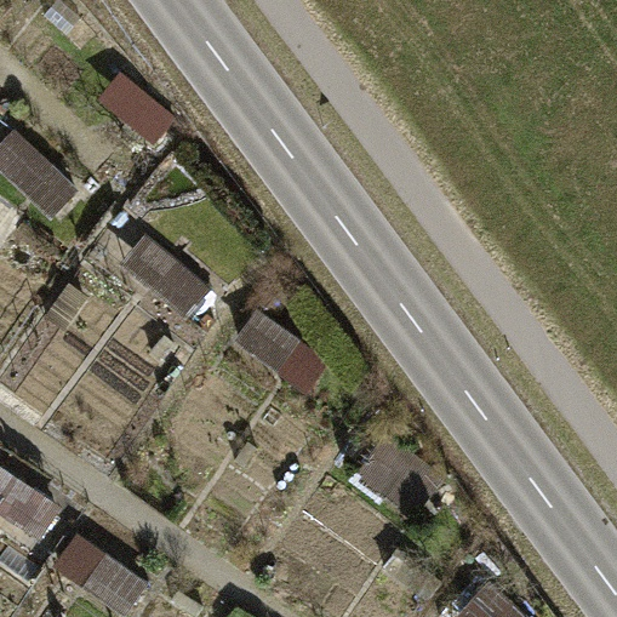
[(119,69),(96,96),(150,142),(173,115),(119,69)]
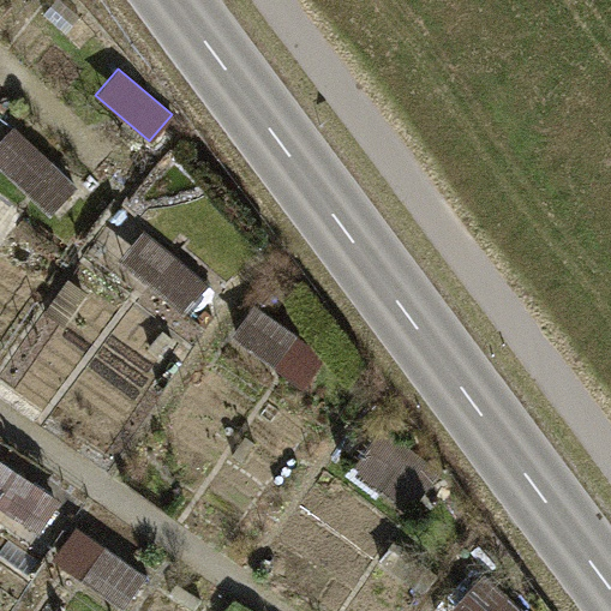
[(13,127),(0,139),(0,166),(51,214),(77,187),(13,127)]
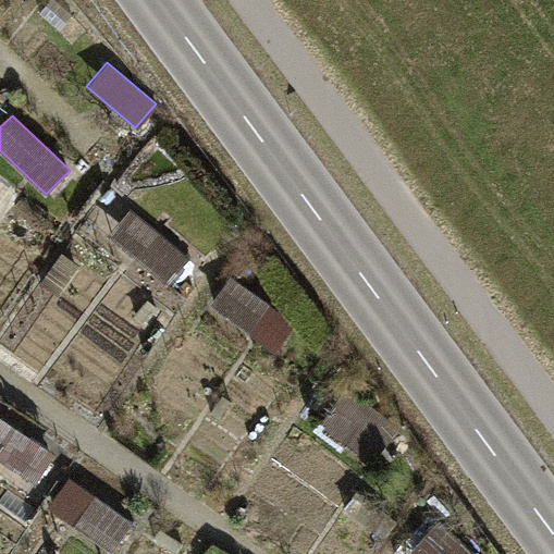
[(130,208),(107,236),(165,284),(188,256),(130,208)]
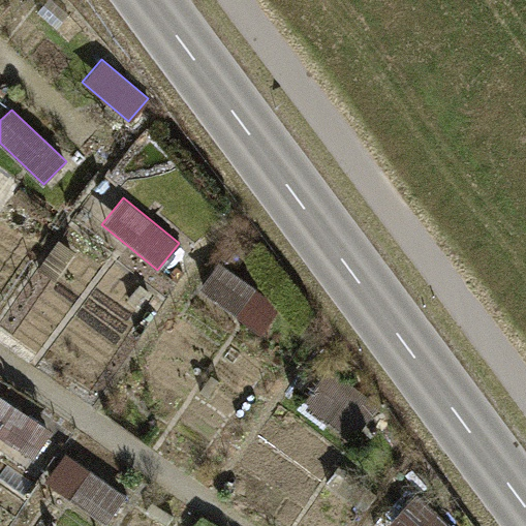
[(278,307),(218,265),(199,291),(259,334),(278,307)]
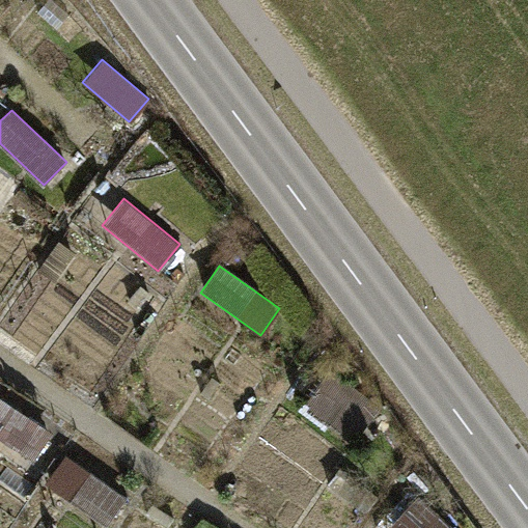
[(378,406),(329,370),(303,407),(352,441),(378,406)]
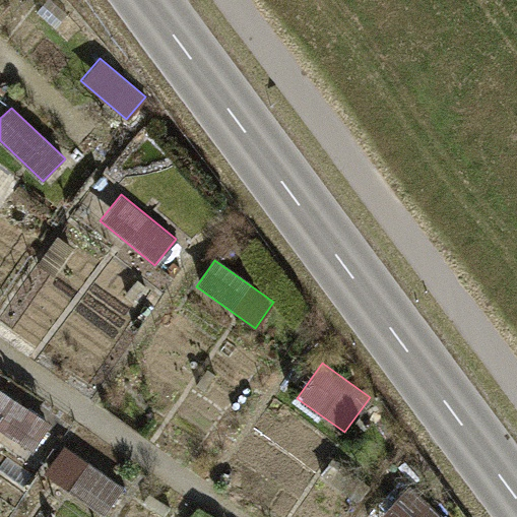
[(0,430),(31,449),(48,423),(0,392),(0,430)]
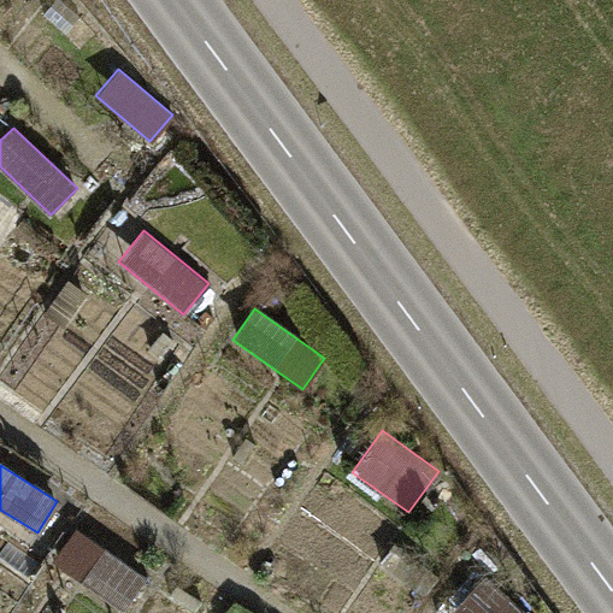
[(147,579),(75,528),(51,561),(123,612),(147,579)]
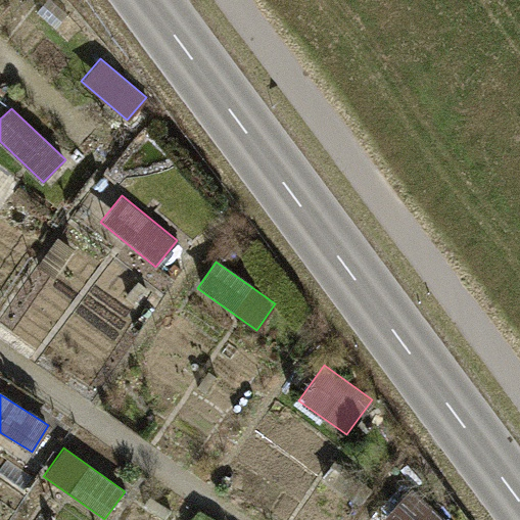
[(430,508),(410,489),(384,518),(385,519),(439,519),(428,510),(430,508)]
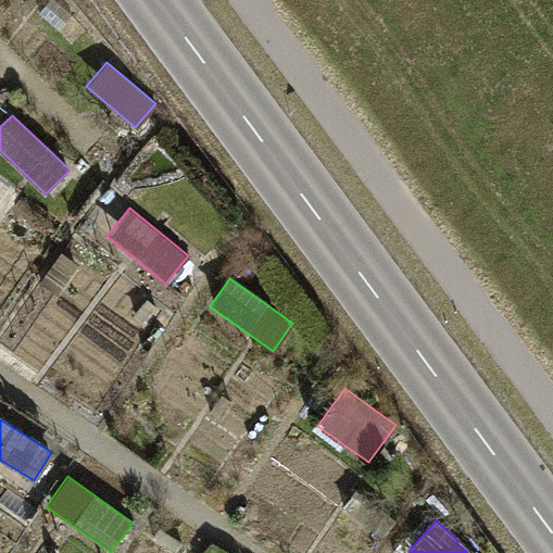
All buildings are outlined.
